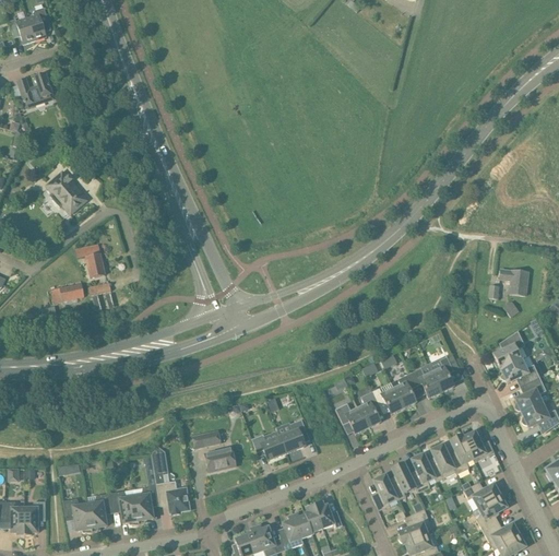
[(360,7),(352,0),(349,0),(346,3),(356,11),(360,7)]
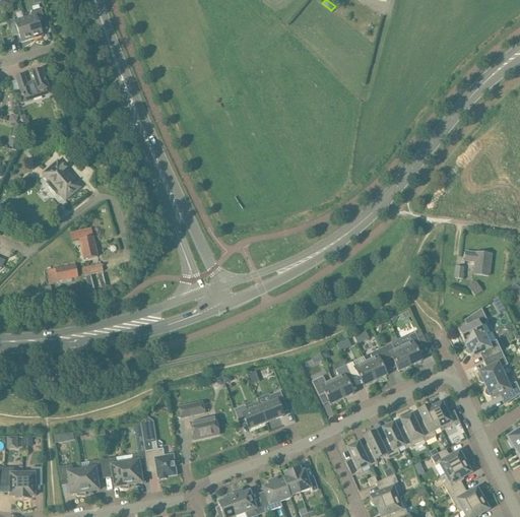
[(31,14),(25,16),(33,38),(43,34),(40,23),(46,21),(41,6),(31,8),(30,11),(31,14)]
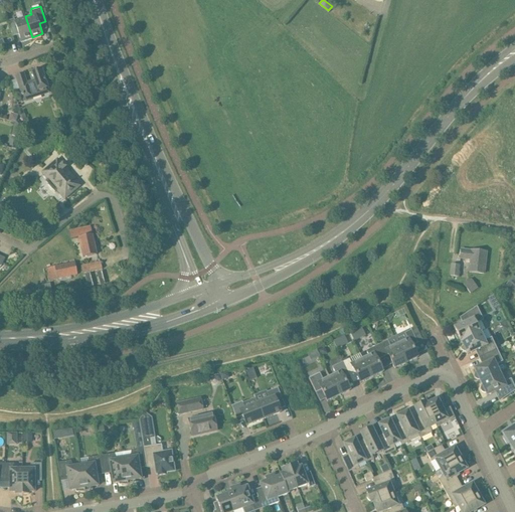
[(22,40),(32,37),(25,16),(15,19),(14,17),(8,19),(12,32),(18,30),(22,40)]
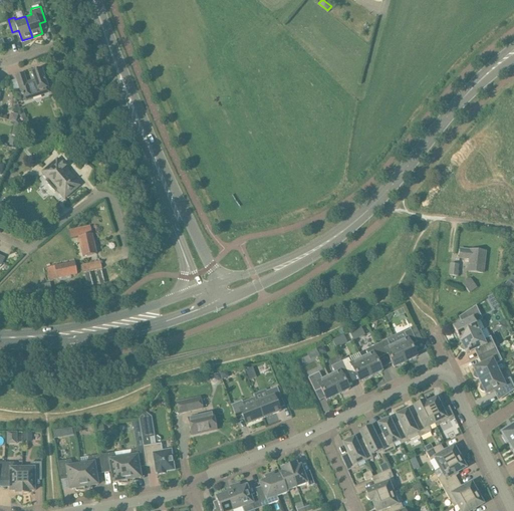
[(49,89),(41,66),(32,70),(35,77),(26,80),(23,71),(16,73),(24,98),(49,89)]
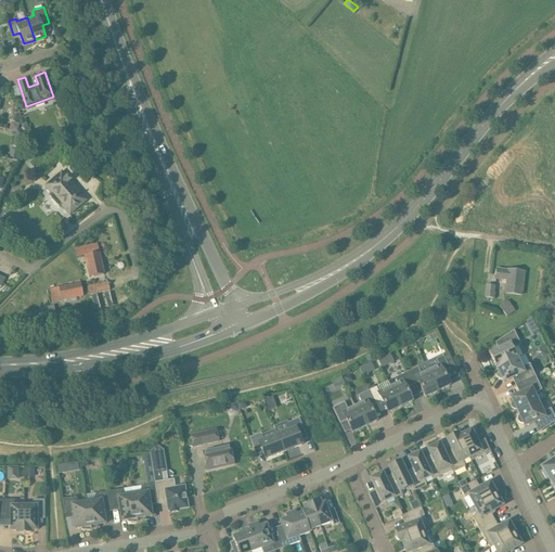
[(12,119),(10,127),(17,129),(20,122),(12,119)]
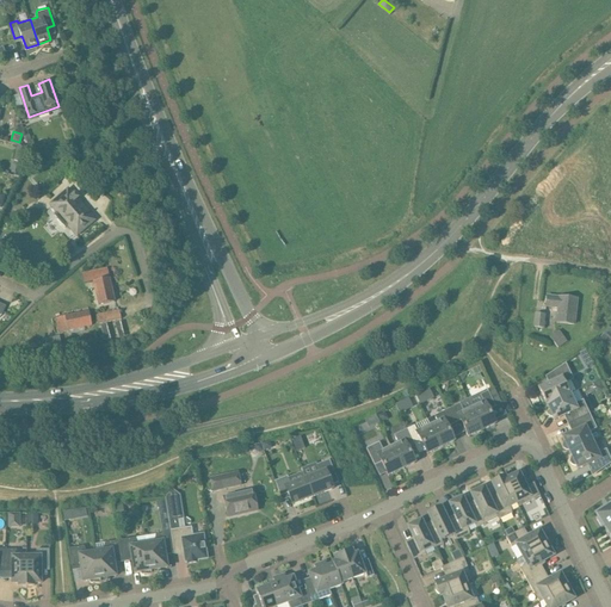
[(28,144),(18,142),(13,158),(24,161),(28,144)]
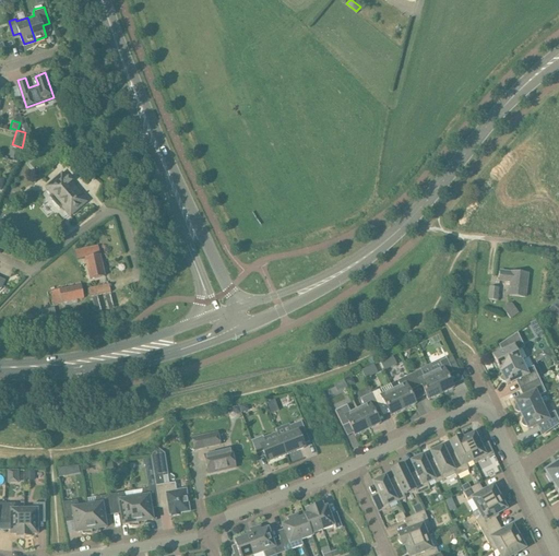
[(46,186),(51,192),(49,194),(59,206),(61,204),(70,214),(86,200),(71,181),(73,180),(68,175),(66,176),(62,172),(46,186)]
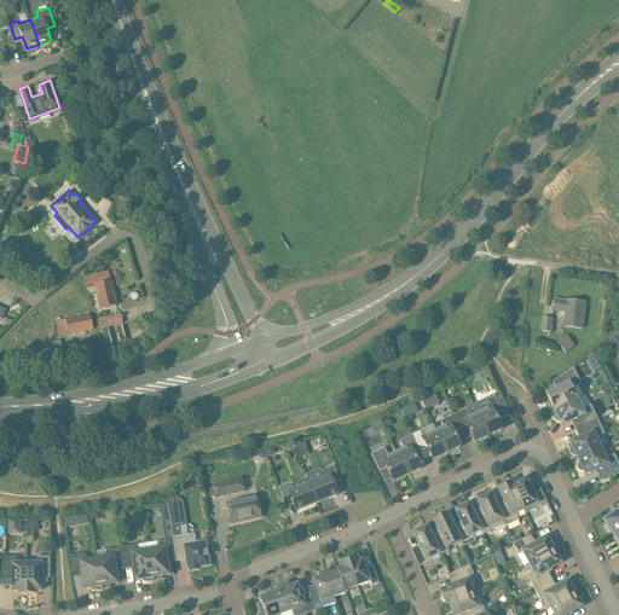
[(109,268),(82,274),(85,284),(94,282),(100,306),(116,302),(110,277),(109,268)]
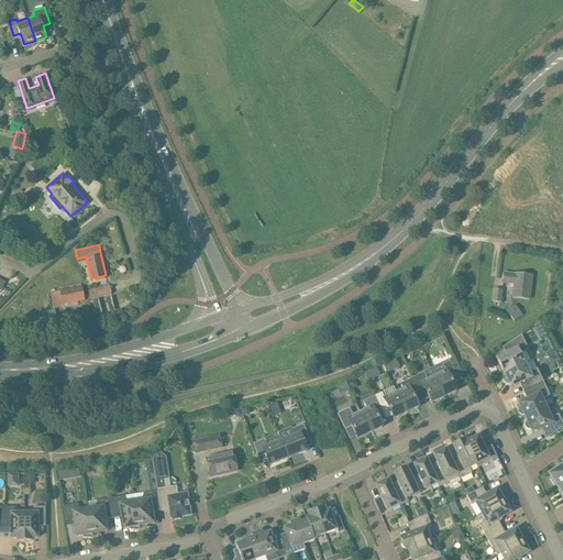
[(532,273),(505,271),(504,281),(515,282),(514,295),(529,297),(532,273)]
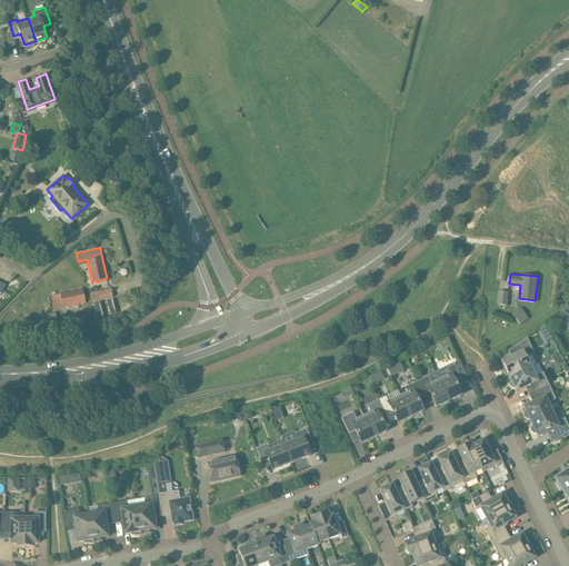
[(113,295),(111,286),(89,290),(91,299),(113,295)]
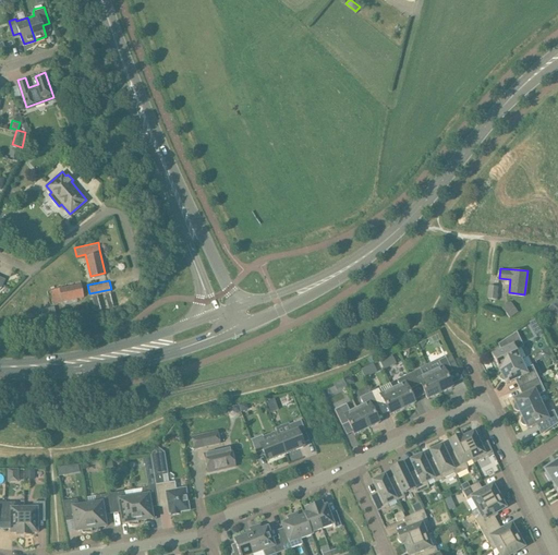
[(40,287),(36,288),(36,289),(40,288),(43,300),(47,299),(49,308),(61,305),(62,306),(65,305),(68,316),(83,313),(76,285),(63,287),(64,289),(60,290),(59,282),(40,287)]
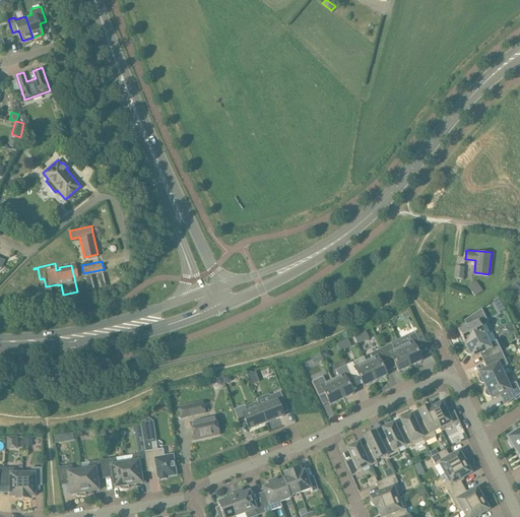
[(464,265),(456,264),(454,276),(463,277),(464,265)]
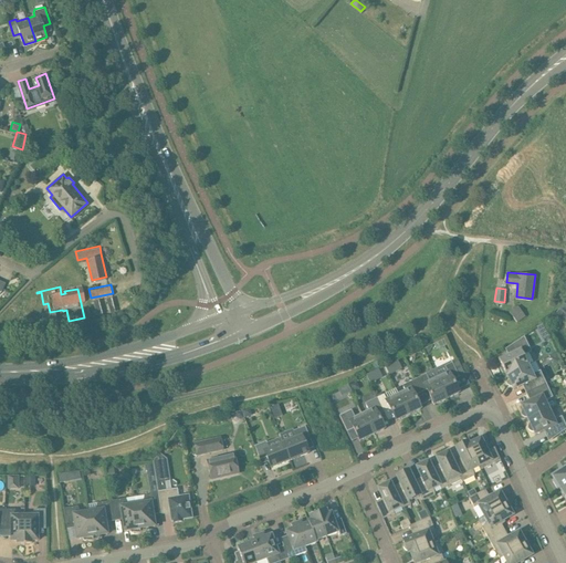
[(124,293),(91,300),(94,313),(126,306),(124,293)]
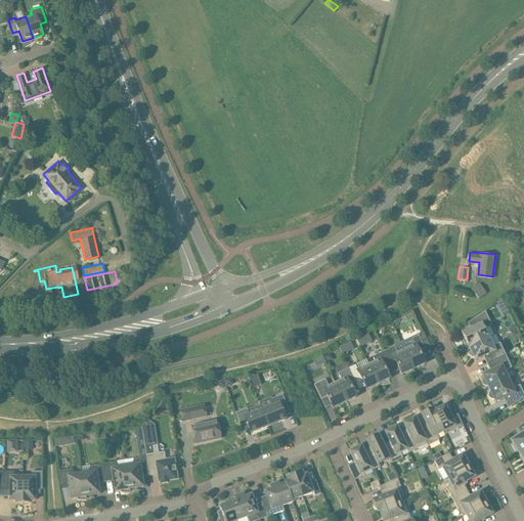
[(523,278),(519,286),(517,285),(514,289),(523,297),(523,278)]
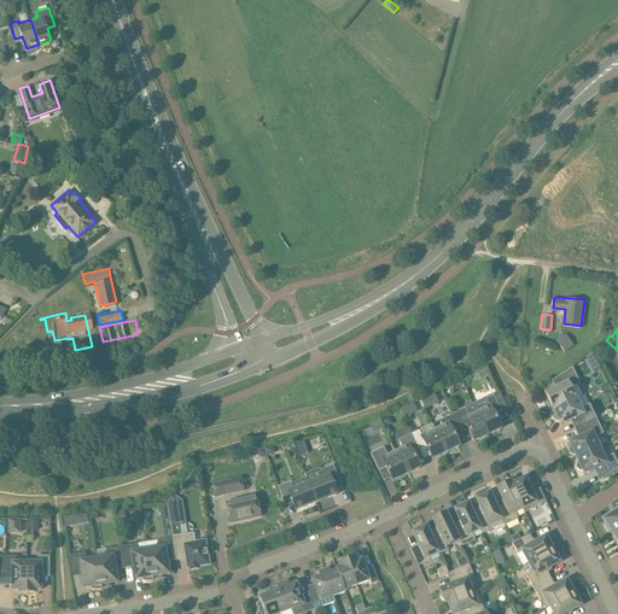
[(573,343),(565,331),(555,338),(564,350),(573,343)]
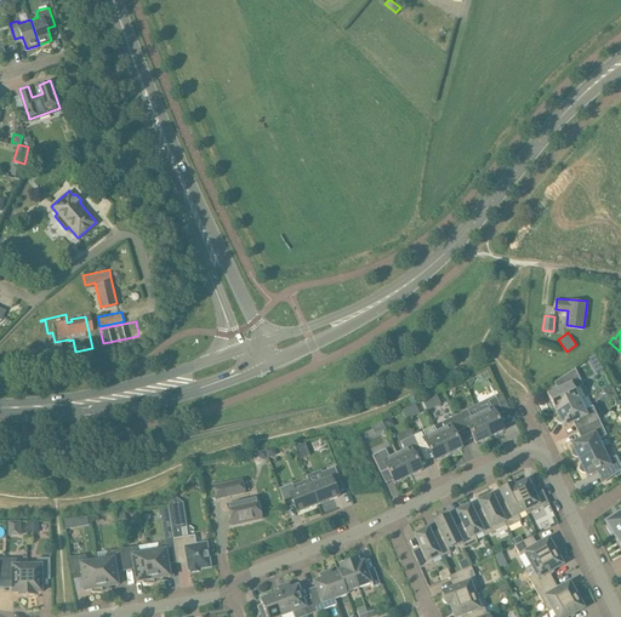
[(594,352),(587,355),(597,372),(603,369),(594,352)]
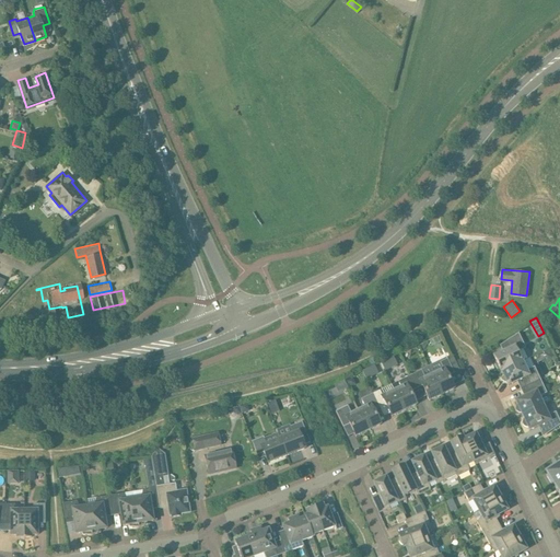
[(502,369),(522,359),(517,349),(526,346),(518,331),(504,340),(509,348),(493,355),(496,358),(493,359),(497,367),(499,366),(501,369),(502,369)]
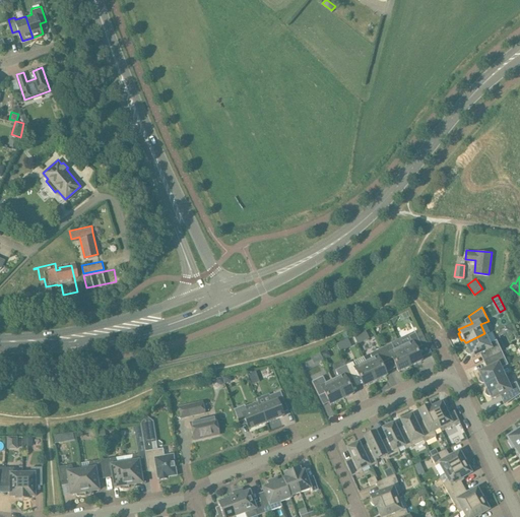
[(408,334),(398,339),(401,345),(404,352),(410,365),(421,359),(415,347),(421,344),(427,342),(423,333),(420,328),(419,327),(415,329),(414,329),(415,331),(408,334)]
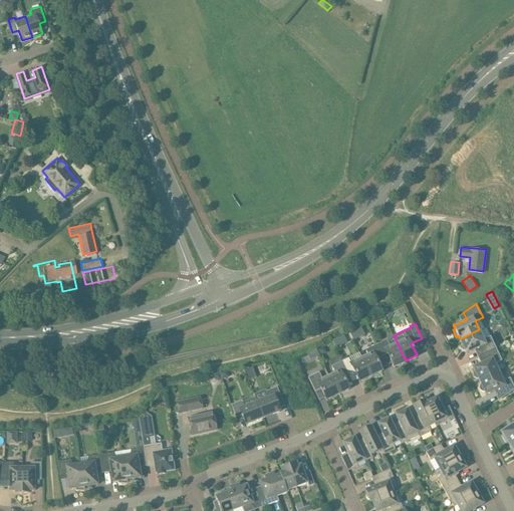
[(353,336),(364,331),(360,324),(350,330),(353,336)]
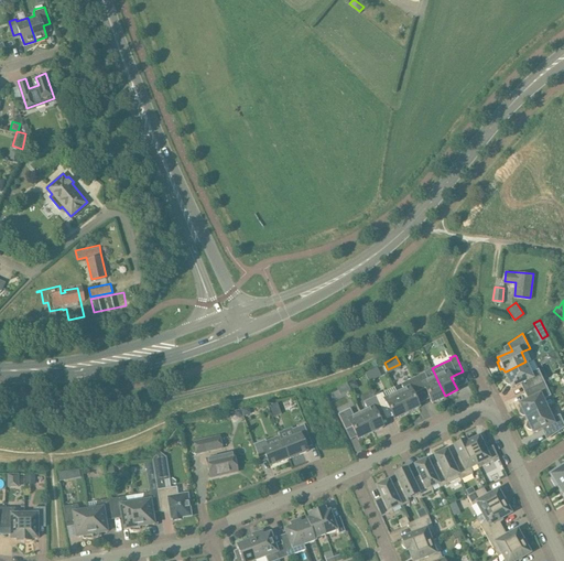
[(530,370),(525,362),(506,371),(508,377),(505,378),(506,380),(508,383),(510,383),(512,386),(525,379),(529,388),(544,380),(539,367),(530,370)]
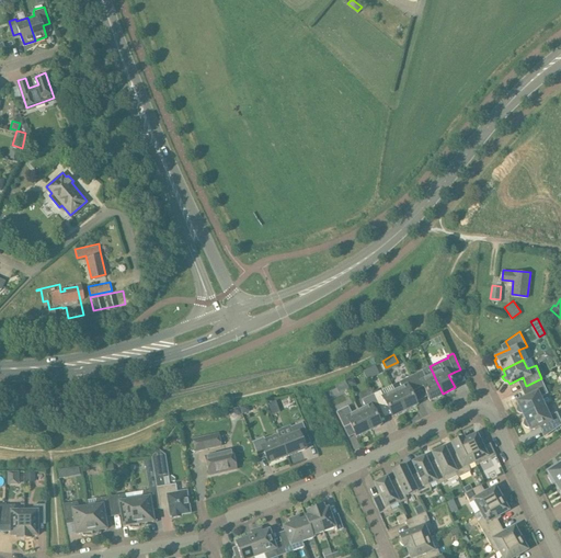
[(422,368),(411,374),(416,387),(423,385),(431,399),(443,394),(433,373),(426,376),(422,368)]
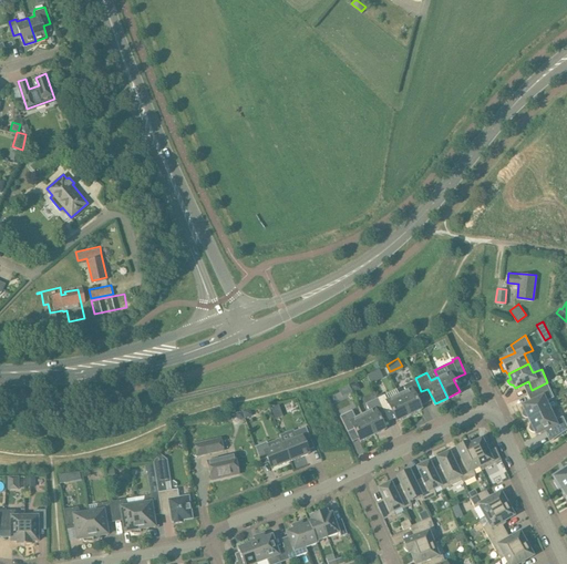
[(421,391),(415,378),(403,383),(405,390),(399,393),(409,413),(421,408),(415,395),(421,391)]
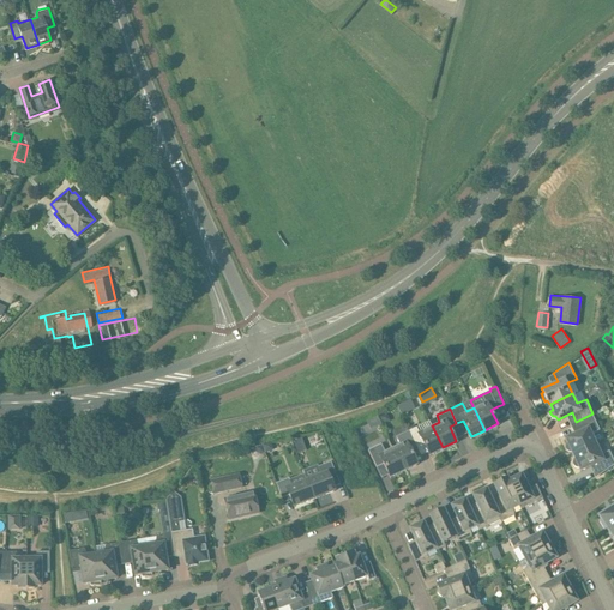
[(573,453),(596,442),(590,432),(600,428),(593,414),(576,422),(581,430),(565,438),(567,441),(566,441),(566,442),(565,444),(565,445),(565,446),(566,447),(566,448),(567,448),(567,450),(569,450),(570,450),(571,451),(572,450),(573,453)]
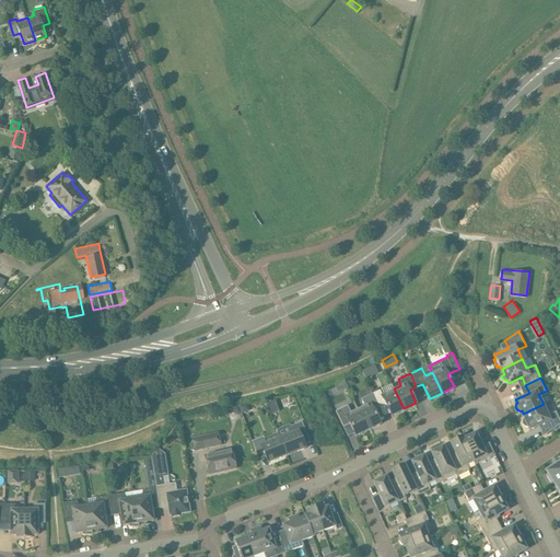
[(380,387),(373,391),(380,405),(385,402),(392,415),(404,408),(394,389),(383,394),(380,387)]
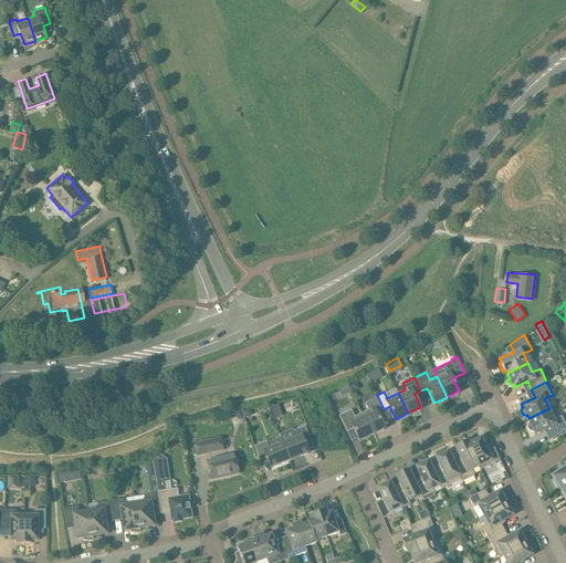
[(384,409),(377,395),(365,402),(369,409),(362,413),(373,433),(385,427),(377,412),(384,409)]
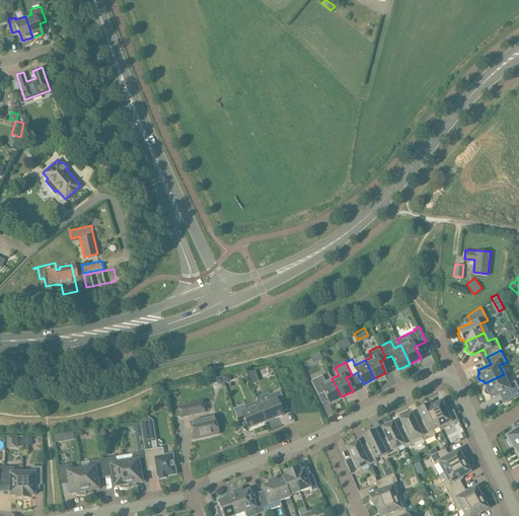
[(258,378),(255,369),(248,371),(252,381),(258,378)]
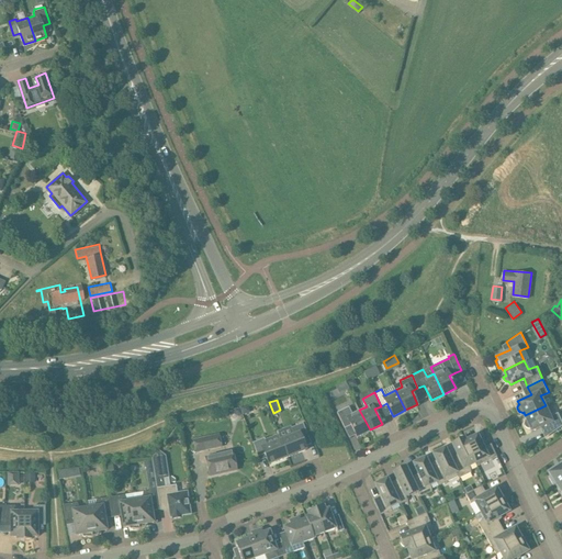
[(357,436),(370,429),(359,410),(352,413),(349,405),(337,411),(345,426),(351,423),(357,436)]
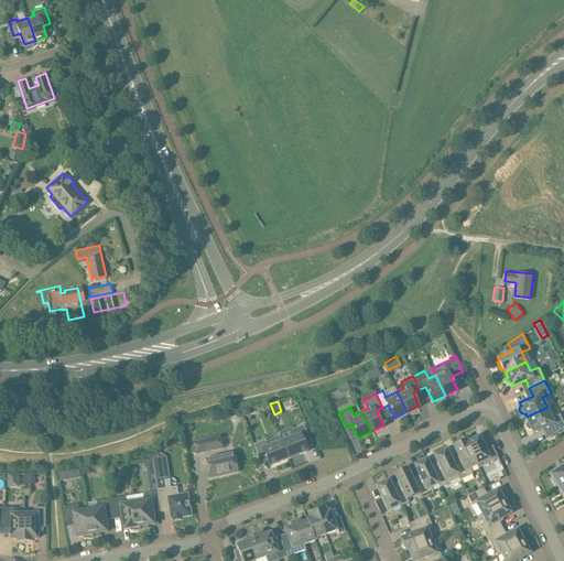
[(552,417),(548,407),(527,417),(528,420),(528,421),(527,421),(527,422),(527,423),(527,424),(527,425),(528,427),(529,428),(530,428),(531,428),(533,431),(546,425),(551,434),(563,425),(563,422),(560,412),(552,417)]
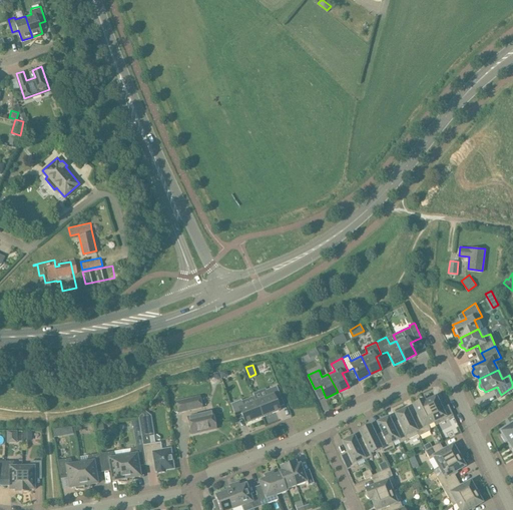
[(277,403),(283,400),(277,384),(266,389),(268,393),(255,398),(257,401),(263,416),(280,409),(277,403)]
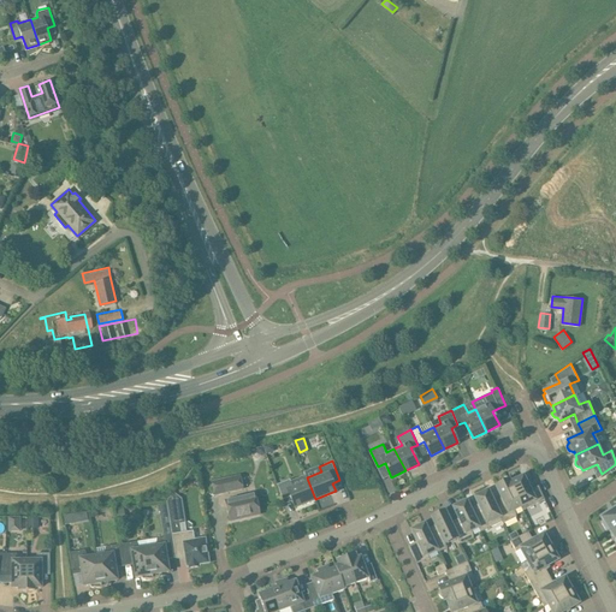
[(242,487),(240,474),(220,479),(212,481),(214,494),(242,487)]
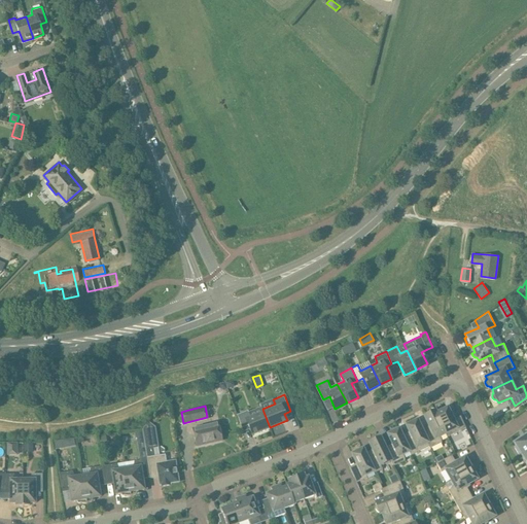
[(436,412),(446,432),(447,435),(461,428),(466,426),(460,415),(455,417),(453,414),(452,414),(448,406),(436,412)]
